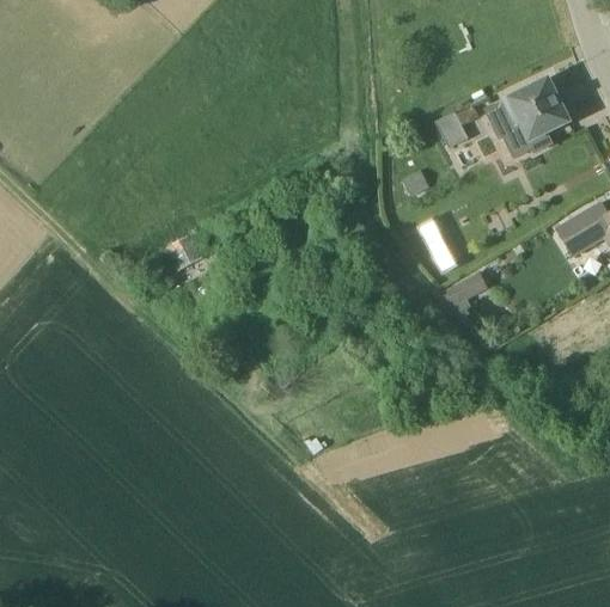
[(502,99),(483,108),(498,136),(500,135),(512,157),(530,147),(532,152),(551,142),(546,132),(568,120),(567,116),(566,109),(561,104),(555,92),(556,89),(553,81),(549,81),(547,77),(501,98),(502,99)]
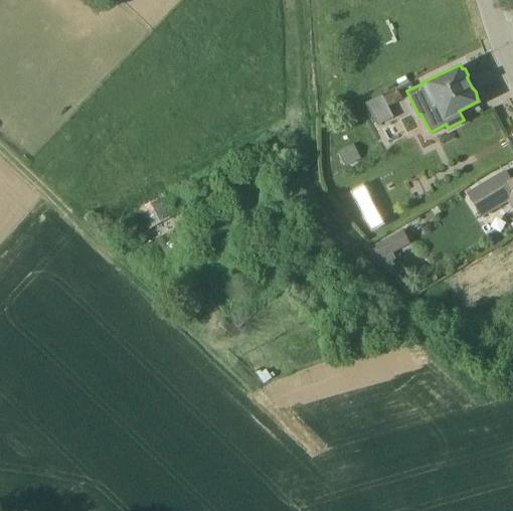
[(364,101),(376,122),(391,114),(380,93),(364,101)]
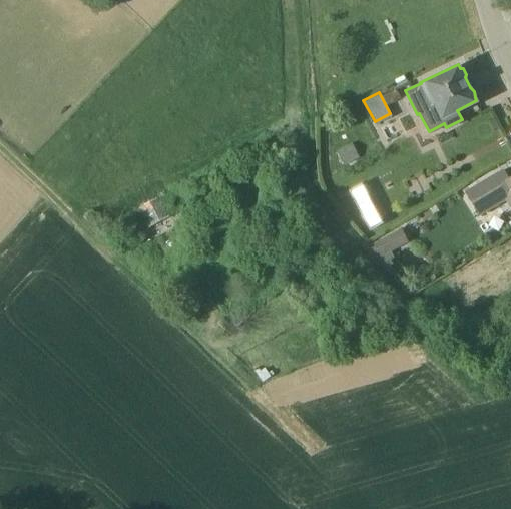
[(510,175),(509,177),(503,167),(464,191),(478,213),(506,197),(510,204),(510,203),(510,175)]
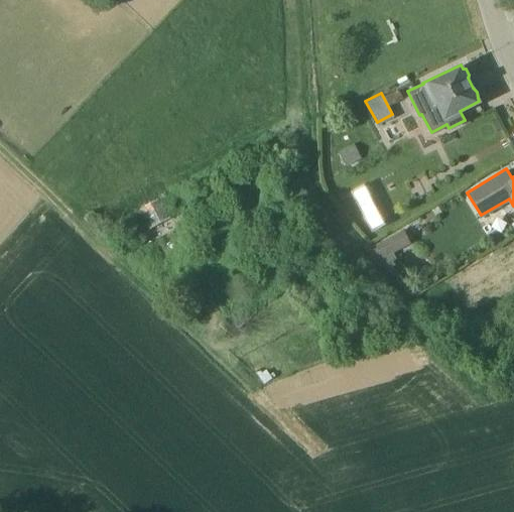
[(386,221),(376,201),(361,209),(372,228),(386,221)]
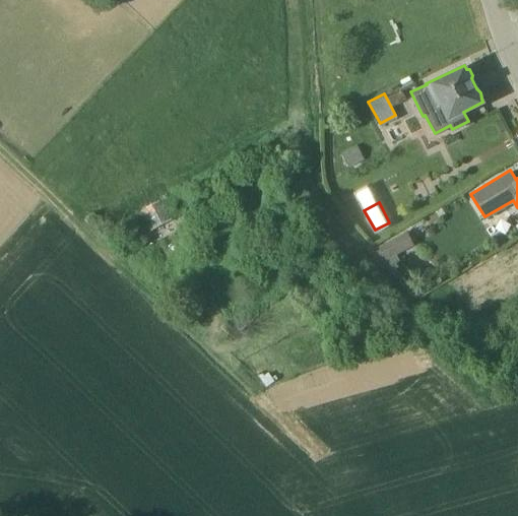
[(405,230),(377,244),(383,257),(411,242),(405,230)]
